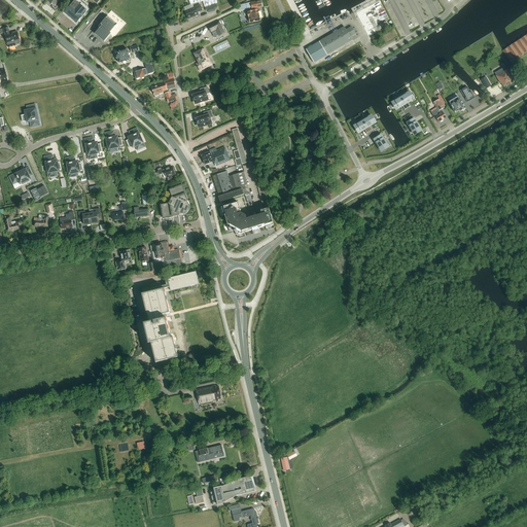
[(251,3),(252,9),(253,9),(254,11),(248,12),(250,23),(260,21),(258,10),(257,10),(257,8),(264,7),(261,0),(251,3)]
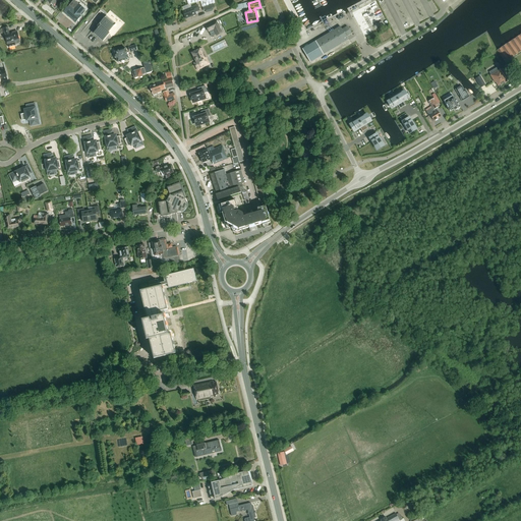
[(81,16),(85,12),(73,1),(64,12),(76,23),(81,16)]
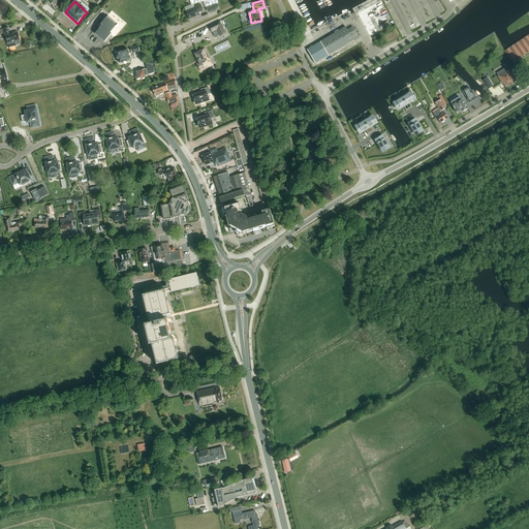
[(186,11),(188,20),(199,16),(198,12),(203,10),(200,5),(186,11)]
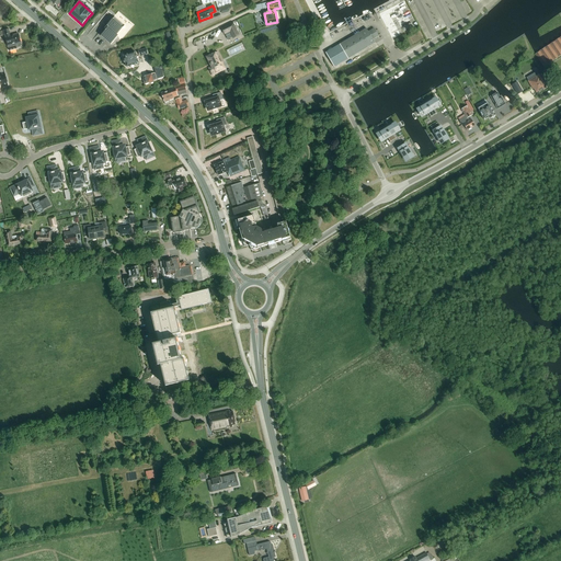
[(106,30),(101,36),(111,45),(118,36),(117,35),(125,26),(115,18),(105,29),(106,30)]
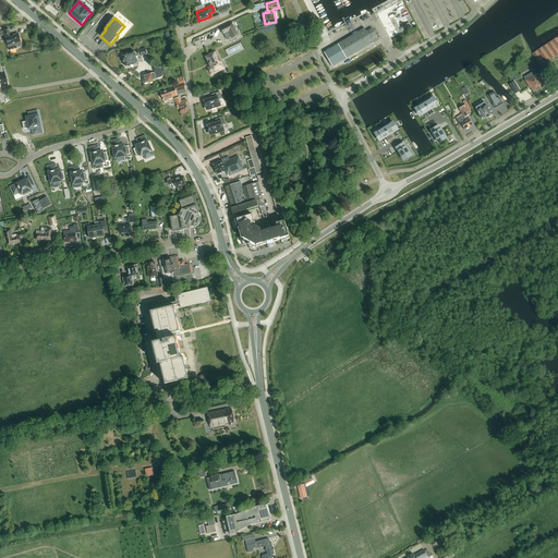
[(232,38),(238,36),(232,23),(221,28),(223,34),(229,32),(232,38)]
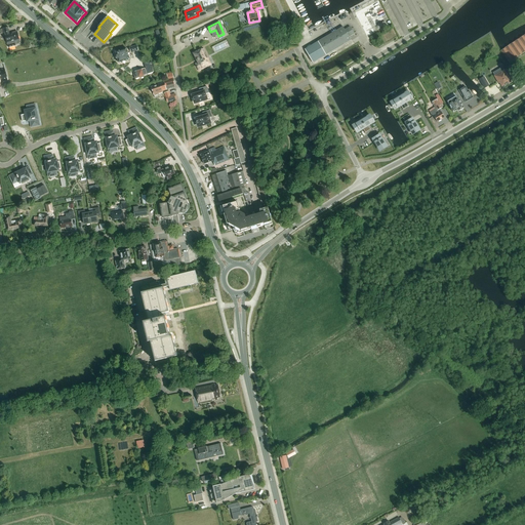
[(349,37),(355,33),(351,27),(345,30),(342,27),(318,41),(305,49),(313,63),(351,40),(349,37)]
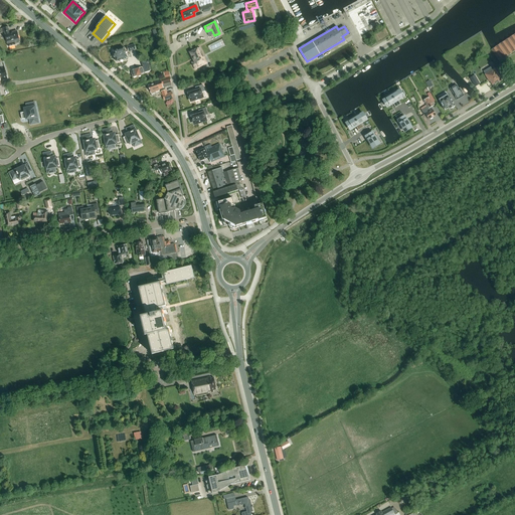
[(8,27),(0,29),(1,33),(5,32),(8,46),(15,44),(14,40),(18,40),(19,39),(17,31),(10,33),(8,27)]
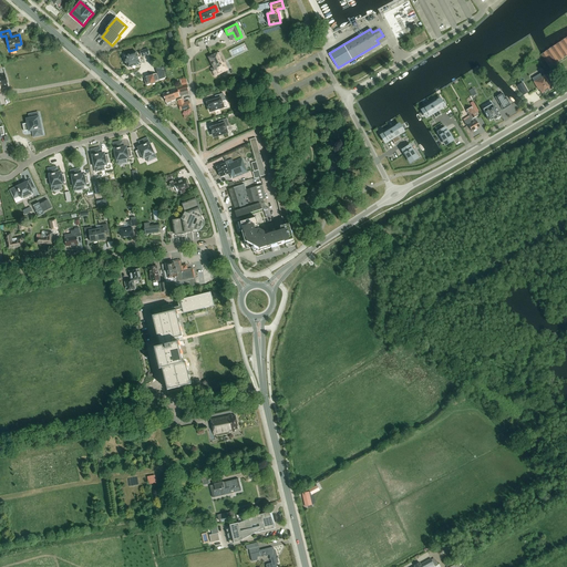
[(129,68),(141,64),(137,52),(125,57),(129,68)]
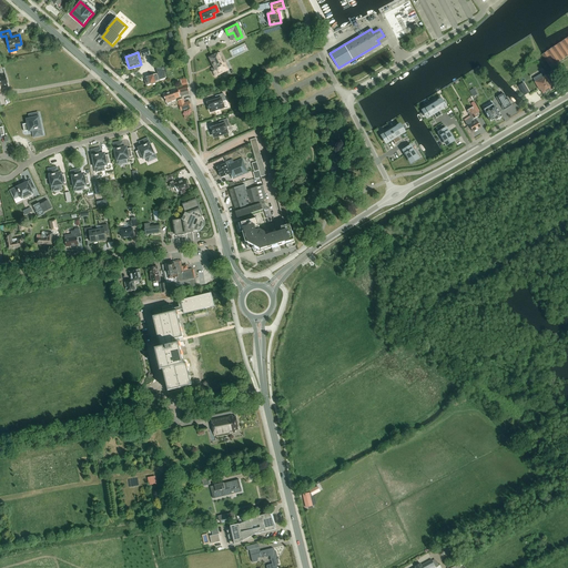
[(224,64),(225,63),(221,52),(210,58),(214,68),(212,70),(215,77),(223,72),(222,70),(225,69),(223,66),(224,64)]
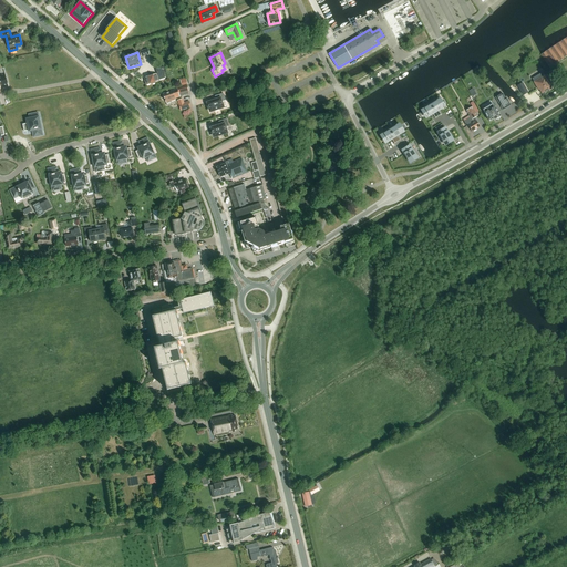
[(158,80),(164,78),(164,73),(166,73),(165,68),(156,69),(160,78),(158,78),(157,74),(145,79),(147,85),(152,84),(156,83),(160,82),(158,80)]
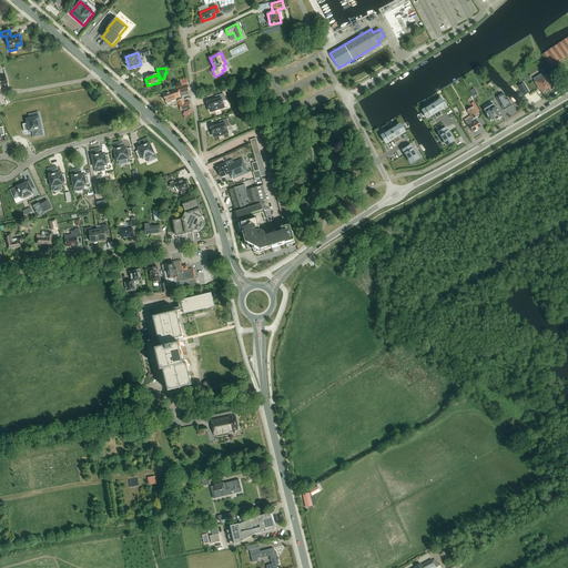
[(550,82),(546,75),(545,73),(539,77),(548,91),(553,89),(549,83),(550,82)]
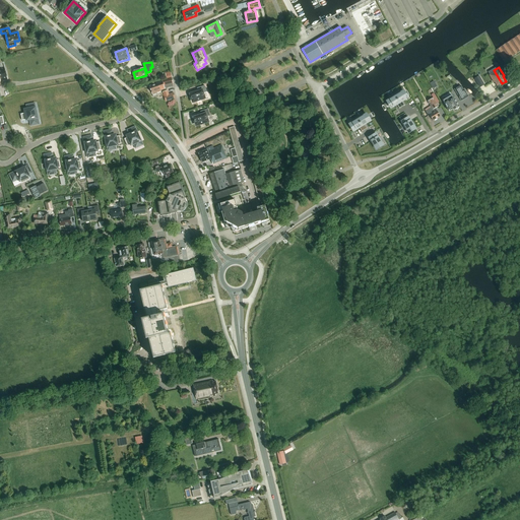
[(495,81),(498,86),(502,83),(494,70),(489,73),(490,75),(494,81),(495,81)]
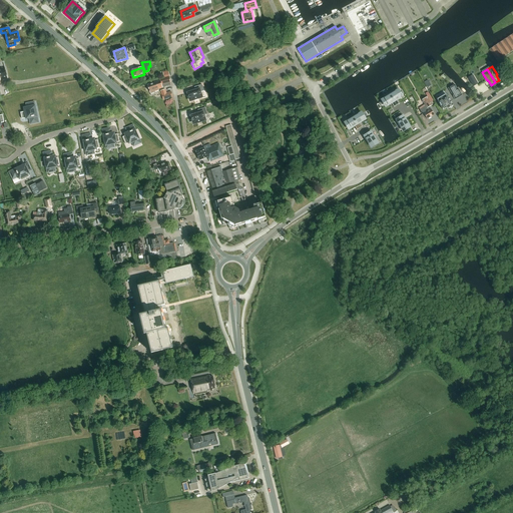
[(472,75),(468,77),(473,85),(477,83),(477,82),(472,75)]
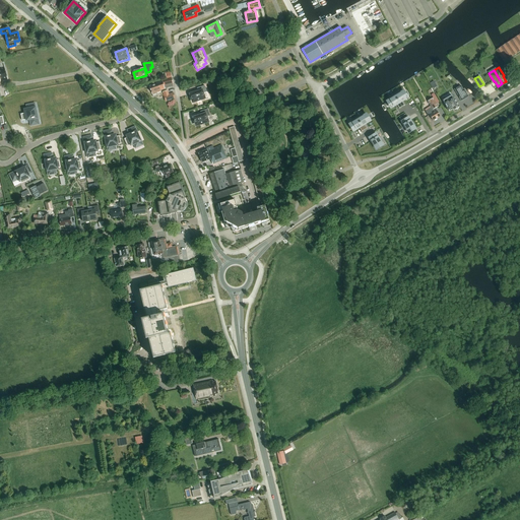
[(166,89),(173,87),(172,80),(163,82),(149,86),(152,94),(153,96),(156,95),(156,93),(161,91),(160,91),(166,89)]
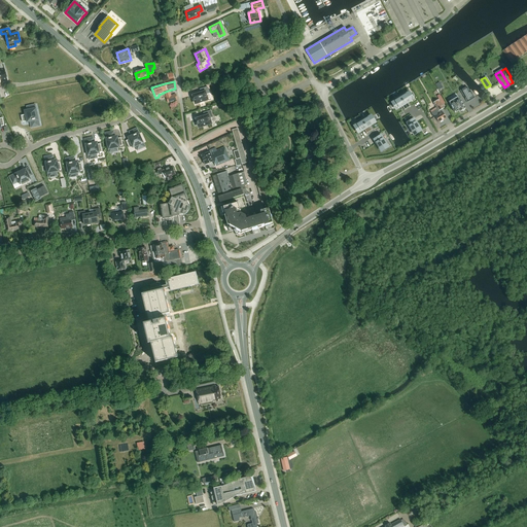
[(476,98),(468,85),(461,91),(467,102),(476,98)]
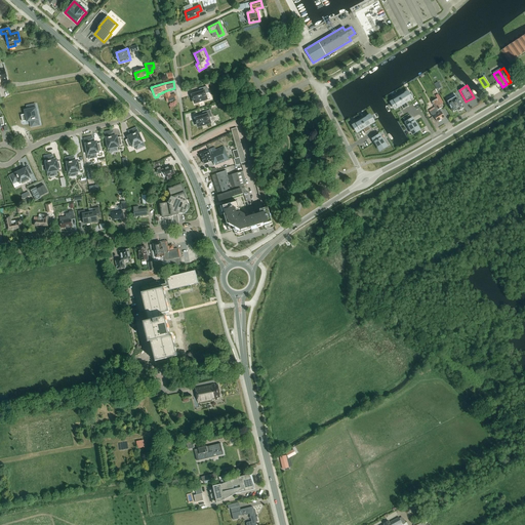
[(199,89),(200,92),(193,95),(195,104),(207,99),(205,94),(209,93),(207,86),(199,89)]
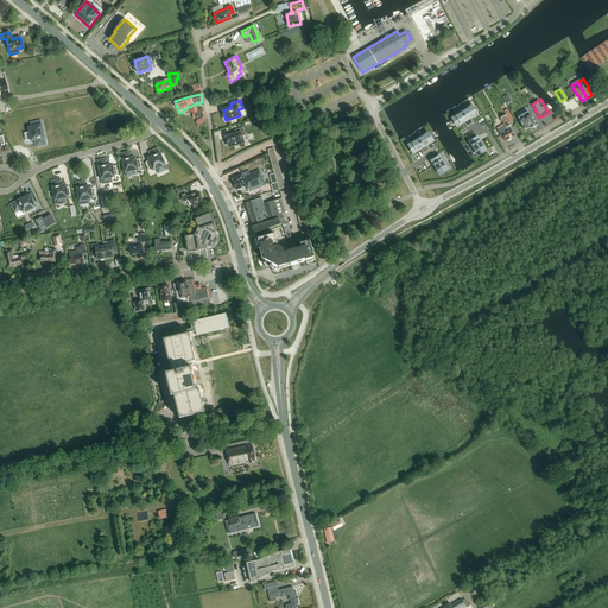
[(470,125),(473,124),(470,119),(477,114),(473,106),(468,109),(466,107),(461,111),(470,125)]
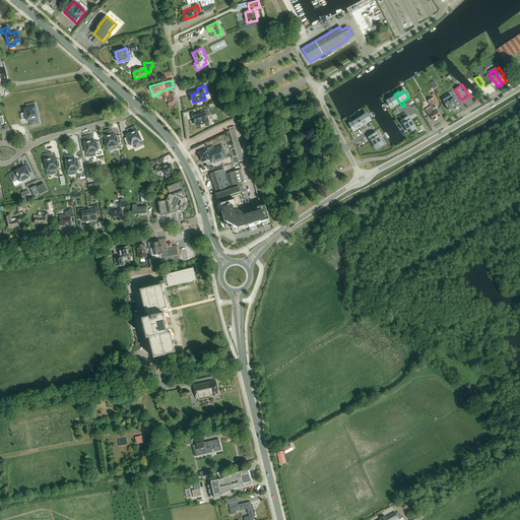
[(169,91),(163,92),(165,96),(164,96),(166,102),(175,99),(173,93),(170,94),(169,91)]
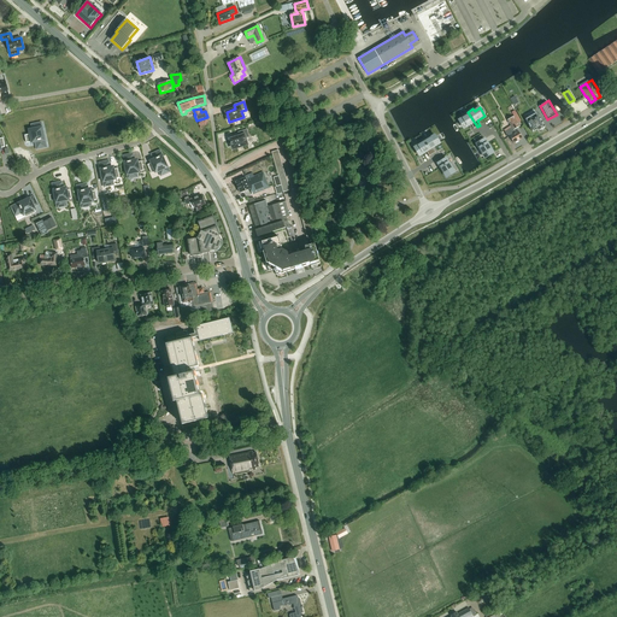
[(474,129),(477,127),(468,112),(463,115),(464,117),(459,121),(464,129),(471,124),(474,129)]
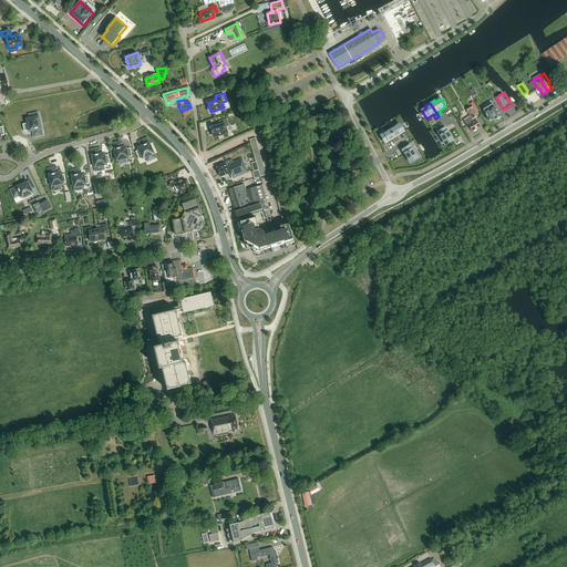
[(495,106),(494,104),(484,110),(485,113),(490,121),(495,119),(496,120),(498,120),(500,119),(501,117),(501,116),(495,106)]
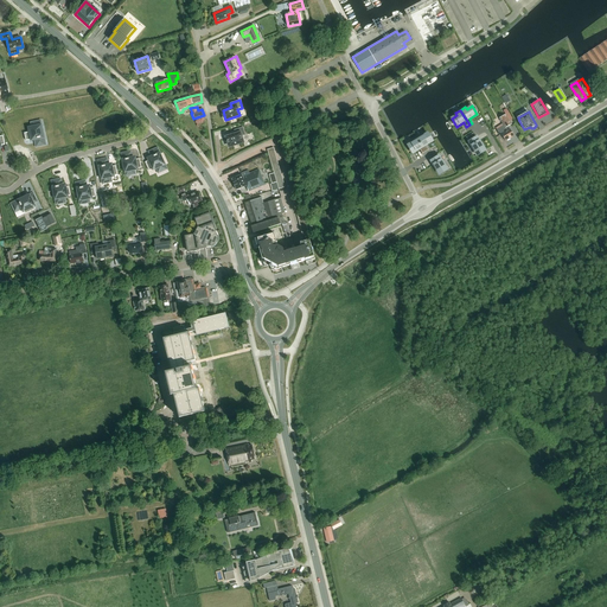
[(497,129),(500,135),(502,134),(506,141),(515,136),(509,126),(511,123),(505,115),(500,119),(504,125),(497,129)]
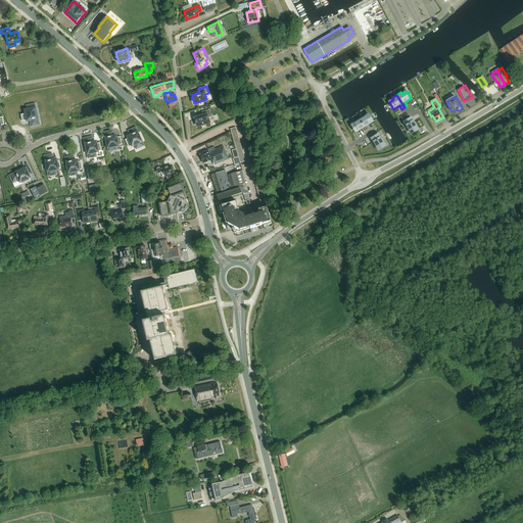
[(19,114),(20,121),(26,120),(28,126),(34,125),(32,112),(32,108),(31,108),(30,105),(24,106),(24,110),(20,110),(20,111),(19,111),(19,114)]
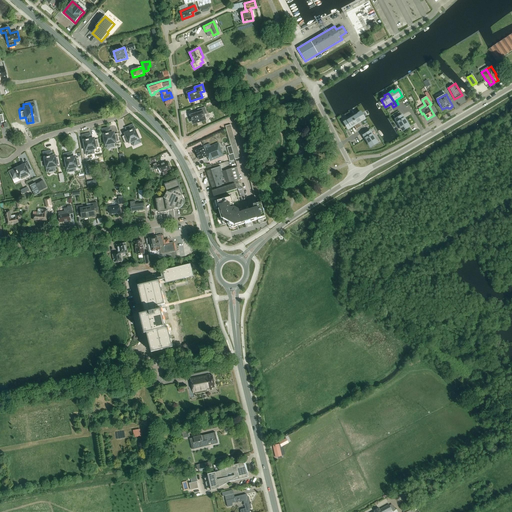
[(9,107),(12,115),(17,113),(14,105),(9,107)]
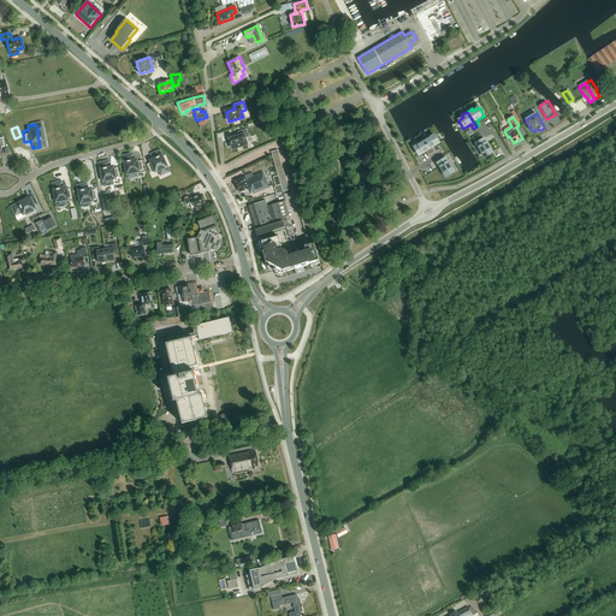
[(237,132),(240,136),(230,140),(232,149),(247,144),(244,138),(249,137),(247,129),(237,132)]
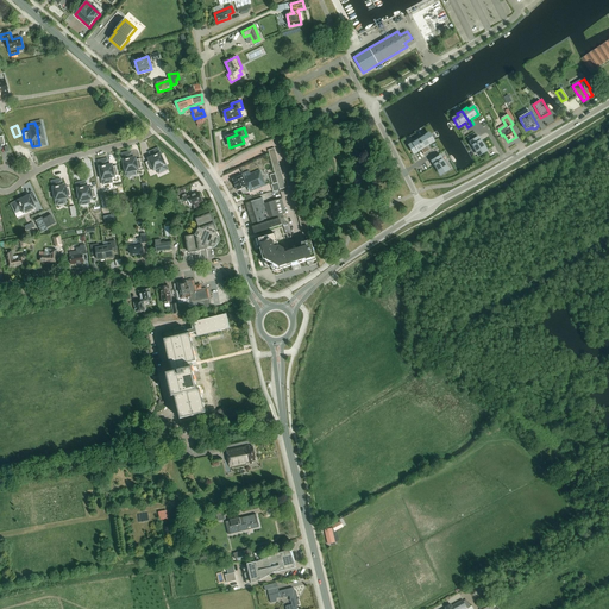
[(422,135),(418,137),(427,152),(431,150),(427,146),(434,142),(429,133),(425,137),(422,135)]
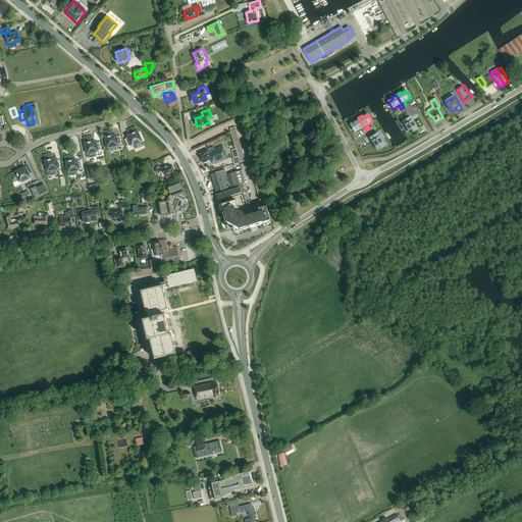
[(407,114),(401,118),(411,134),(417,129),(410,118),(407,114)]
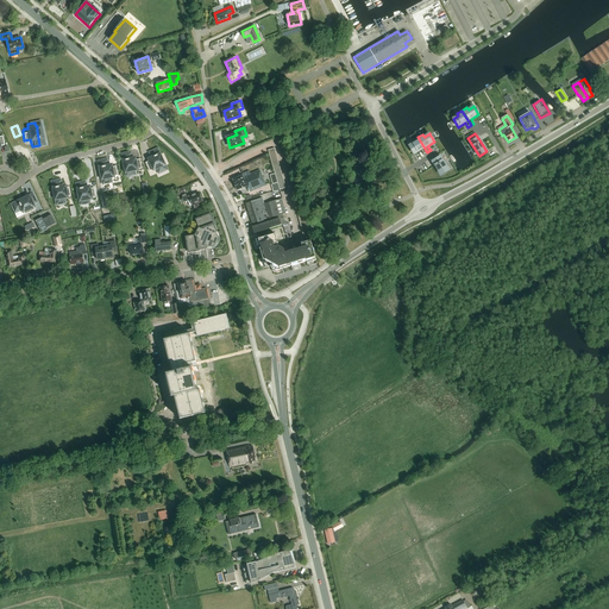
[(414,143),(409,145),(414,154),(421,150),(424,155),(427,152),(418,137),(413,140),(414,143)]
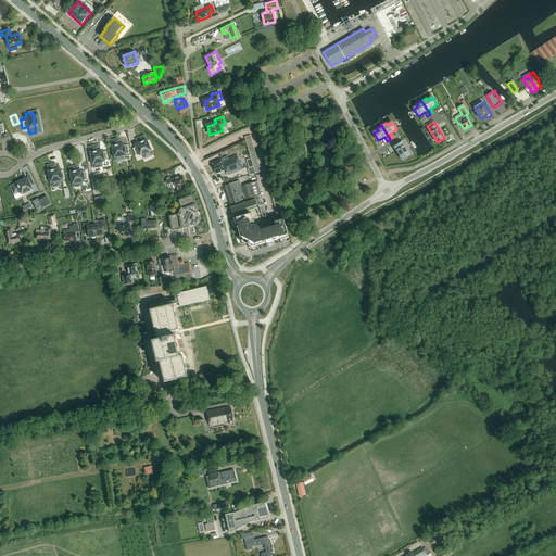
[(138,147),(133,149),(136,158),(142,154),(143,159),(153,155),(144,135),(135,139),(138,147)]
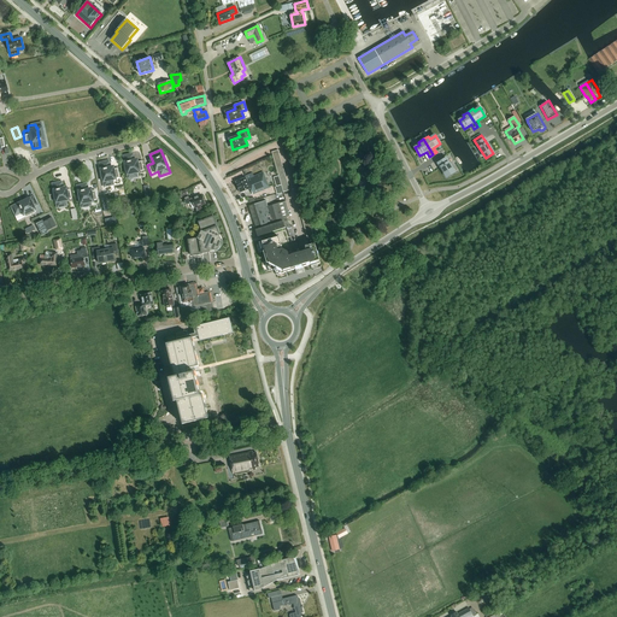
[(129,157),(123,158),(128,180),(139,177),(137,175),(137,172),(144,171),(144,169),(142,162),(135,163),(134,156),(129,157)]
